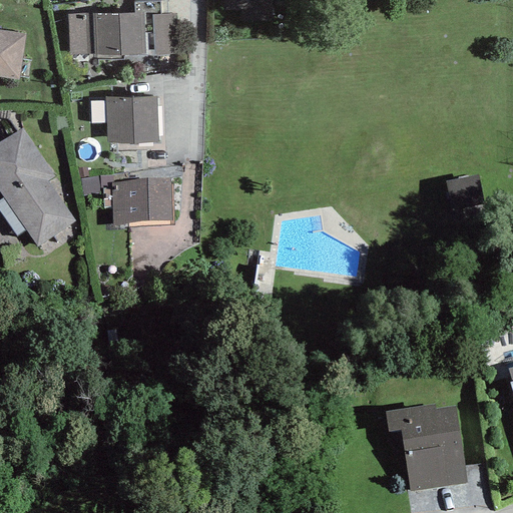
[(224,0),(224,6),(241,6),(241,17),(272,17),(271,0),(224,0)]
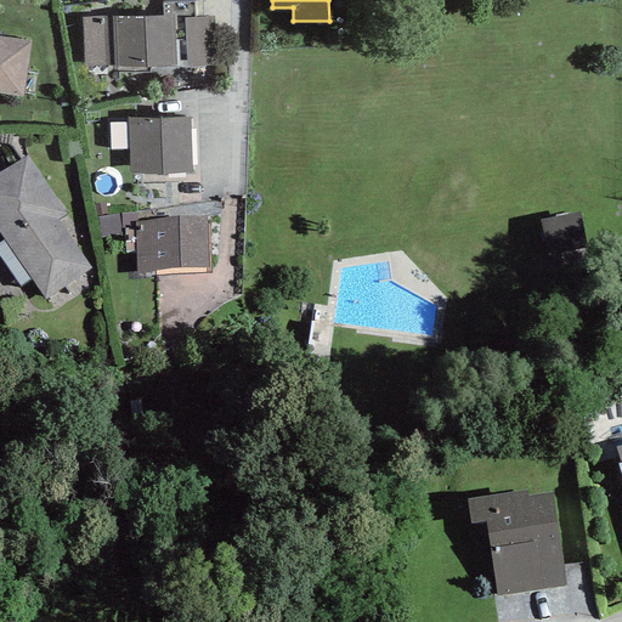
[(174,7),(83,13),(85,63),(176,58),(174,7)]
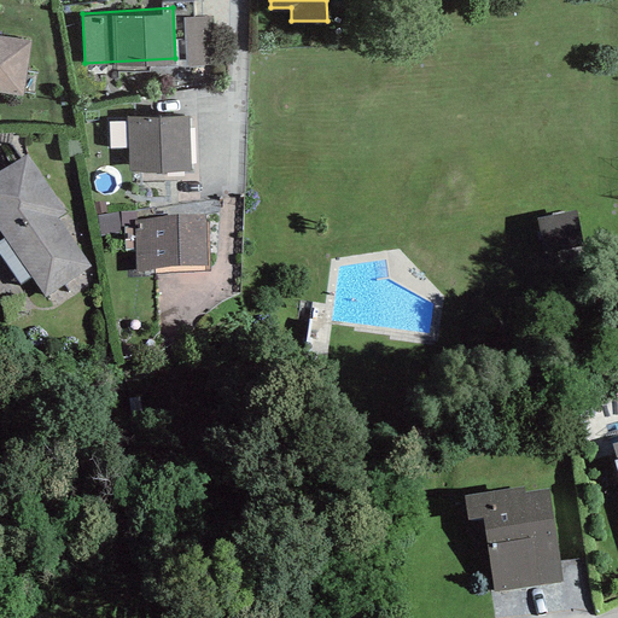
[(213,12),(184,13),(185,62),(215,62),(213,12)]
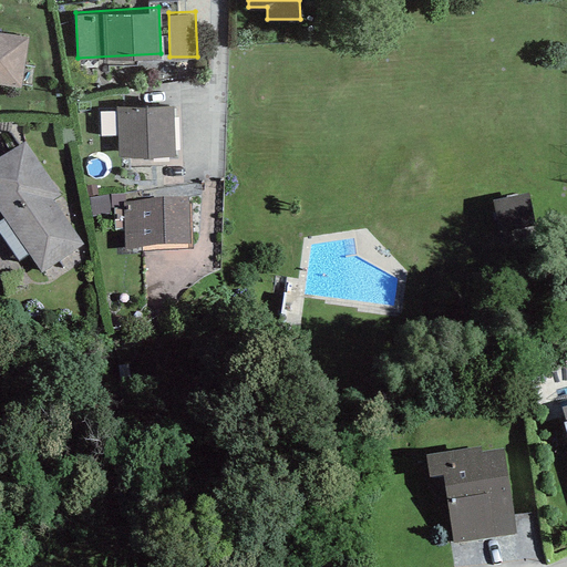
[(0,81),(20,84),(28,35),(0,30),(0,81)]
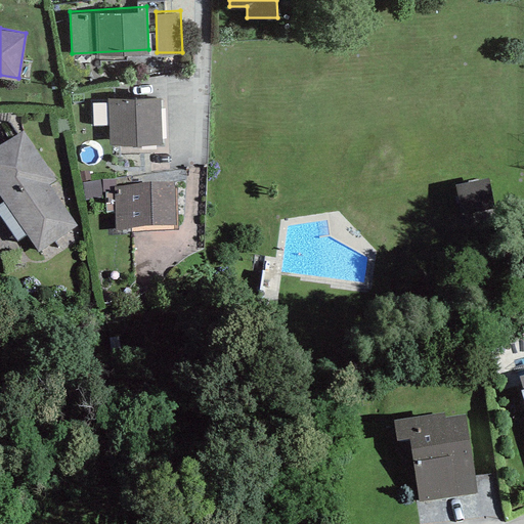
[(160,92),(107,94),(110,141),(162,139),(160,92)]
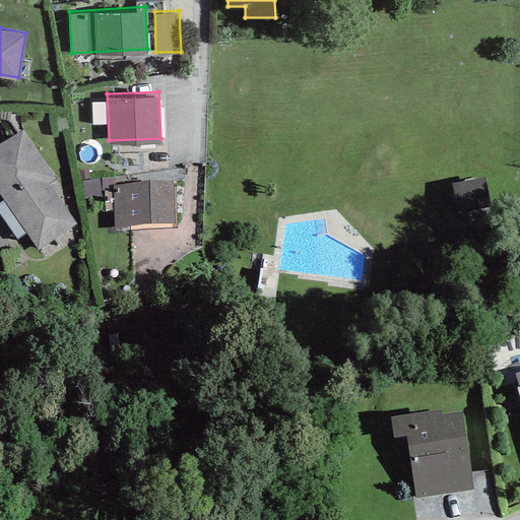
[(55,180),(21,131),(0,145),(0,195),(38,251),(75,224),(48,185),(55,180)]
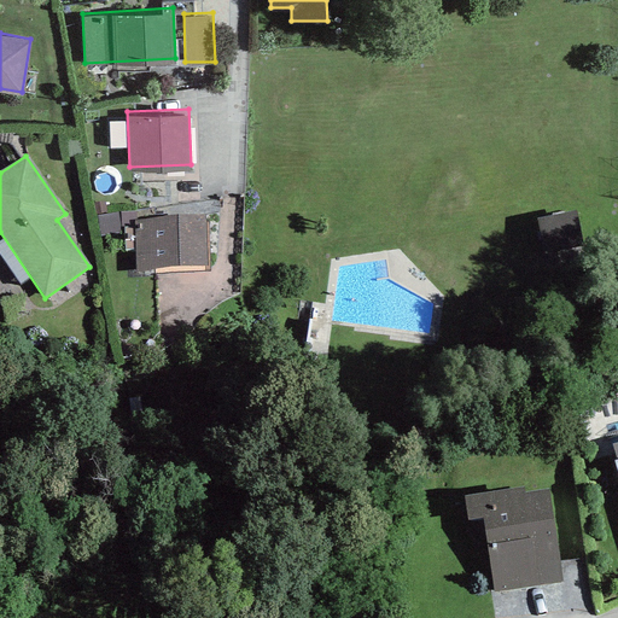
[(576,213),(535,221),(542,256),(583,248),(576,213)]
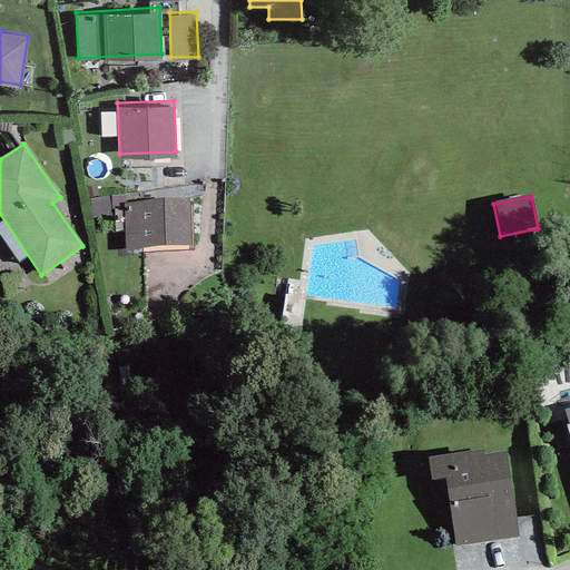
[(189,202),(124,204),(126,252),(192,248),(189,202)]
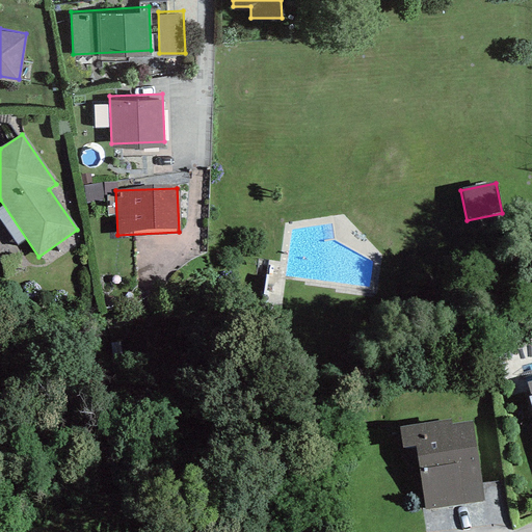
[(451,421),(398,429),(401,450),(417,448),(426,510),(484,502),(472,423),(451,426),(451,421)]
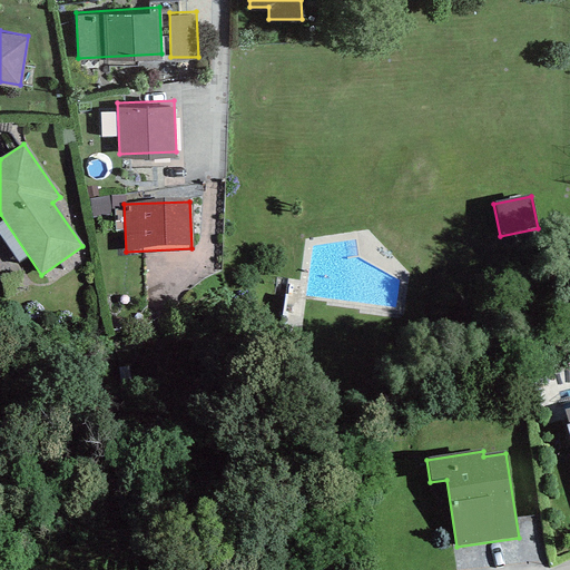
All buildings are outlined.
